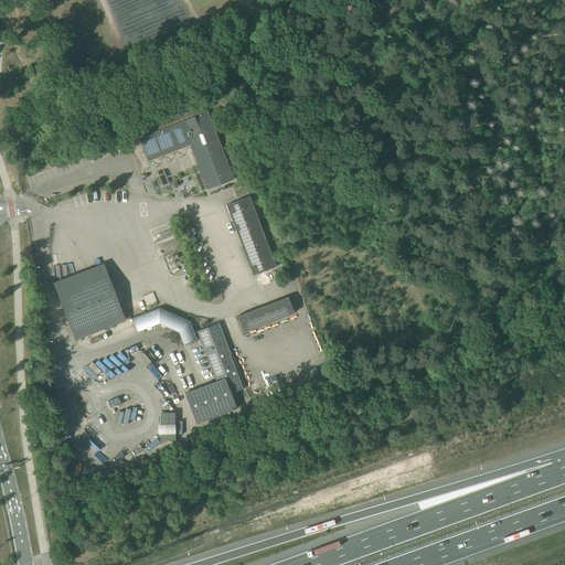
[(190,145),(206,190),(233,179),(202,98),(134,125),(148,161),(190,145)]
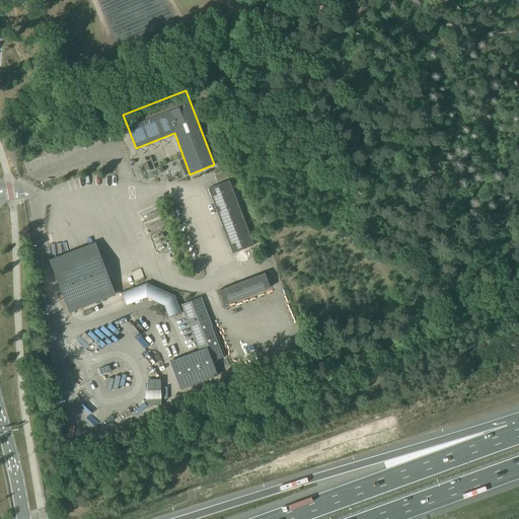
[(243,218),(229,180),(208,189),(222,226),(243,218)]
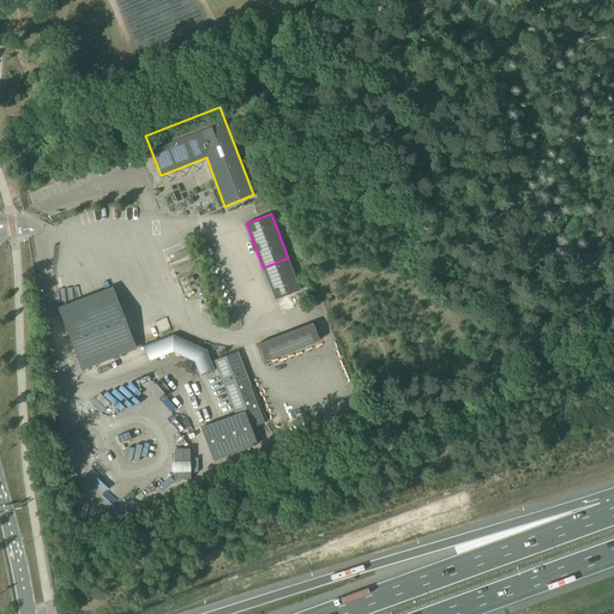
[(264,423),(242,365),(238,351),(214,361),(220,374),(233,410),(236,409),(238,414),(200,427),(208,447),(212,462),(257,445),(251,428),(264,423)]
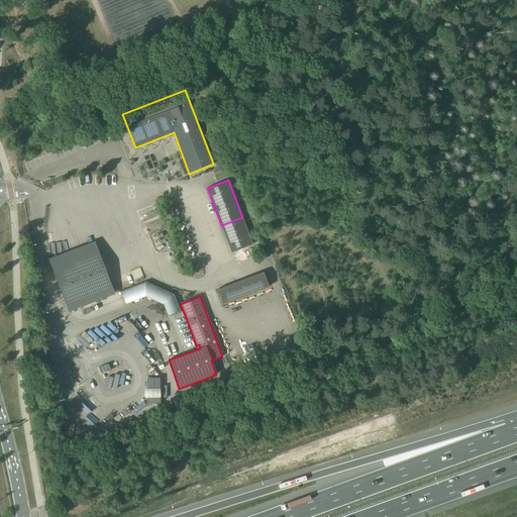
[(101,374),(110,371),(108,365),(98,368),(101,374)]
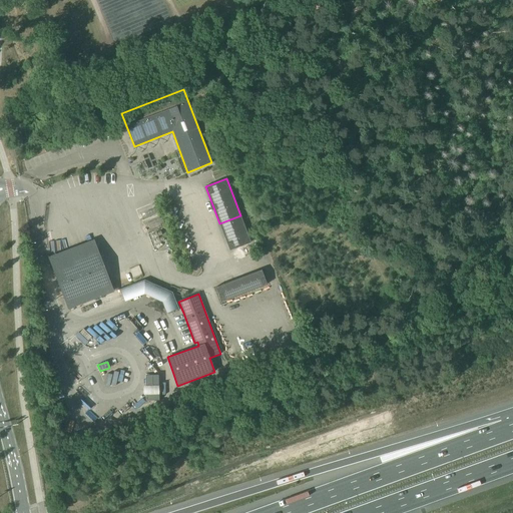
[(145,395),(145,401),(158,400),(158,375),(145,376),(145,386),(145,395)]
